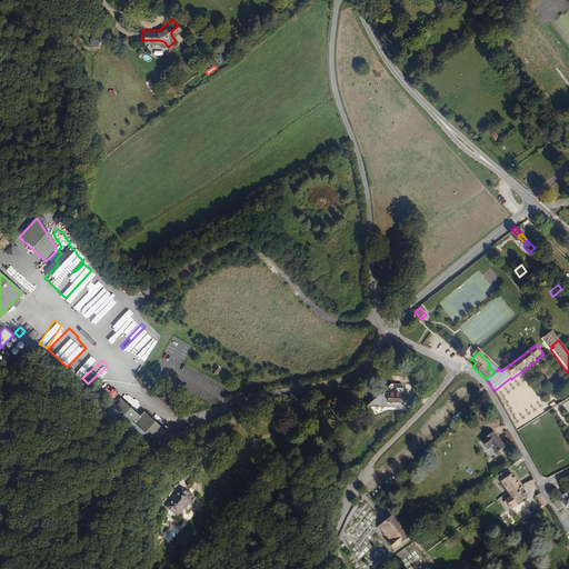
[(168,406),(172,400),(162,391),(158,397),(168,406)]
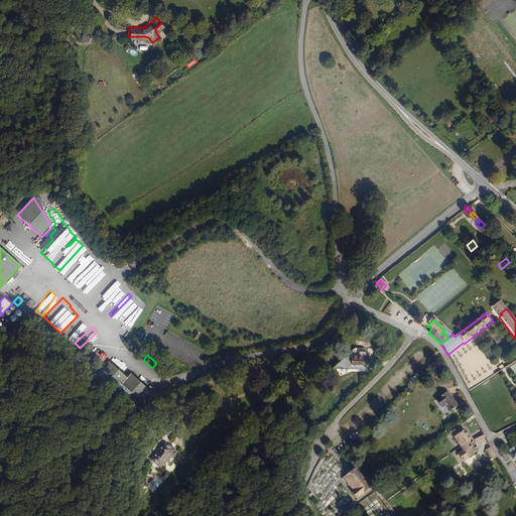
[(367,367),(370,363),(363,356),(360,359),(367,367)]
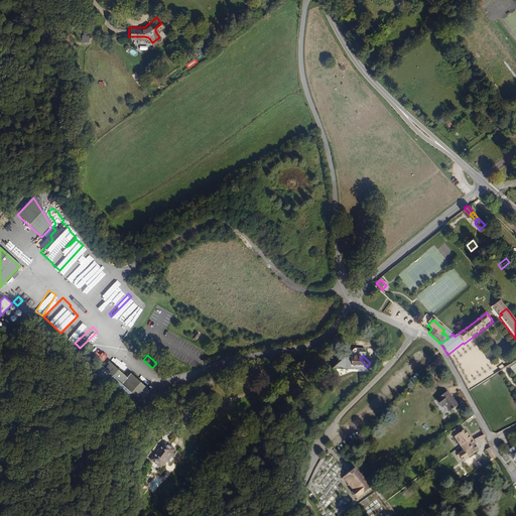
[(355,363),(363,371),(367,367),(360,359),(355,363)]
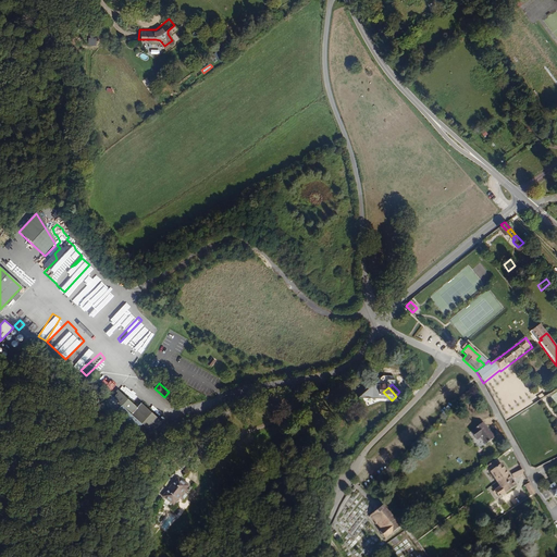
[(494,394),(498,401),(503,400),(504,403),(512,397),(508,387),(494,394)]
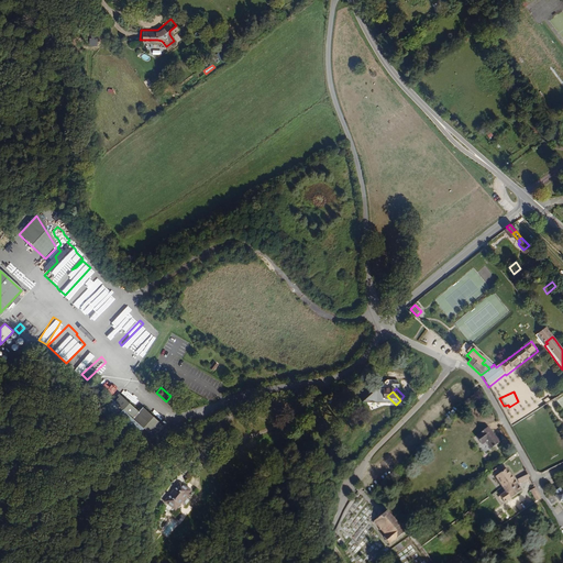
[(156,435),(166,426),(144,407),(140,411),(118,393),(113,398),(147,427),(156,435)]
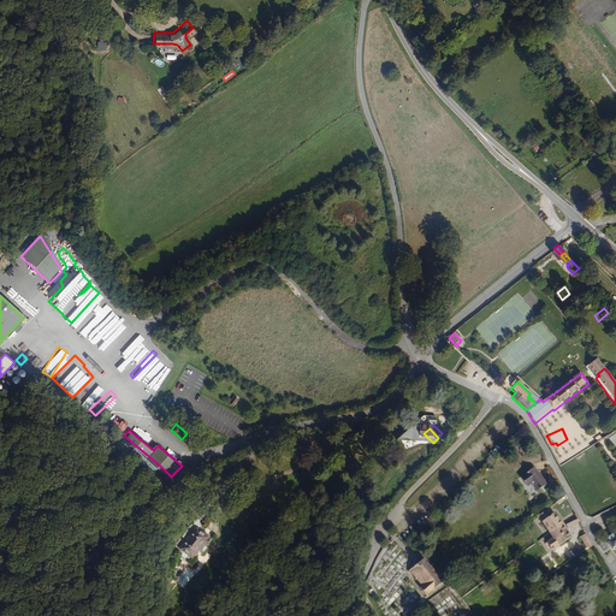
[(153,475),(161,467),(124,436),(124,437),(123,436),(119,440),(118,439),(114,442),(153,475)]
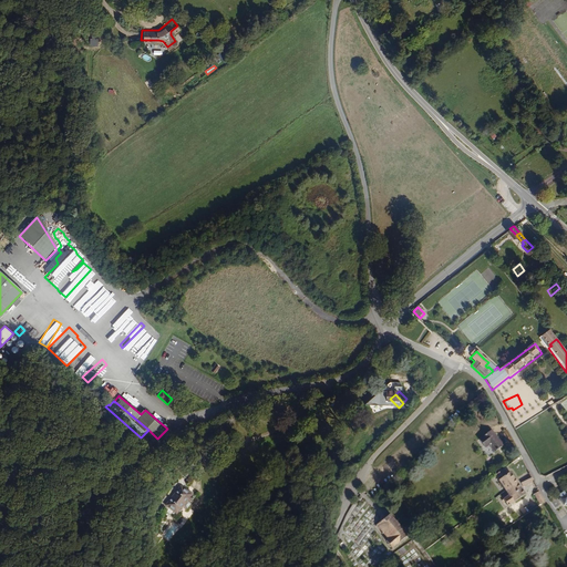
[(522,411),(512,414),(516,426),(526,422),(522,411)]
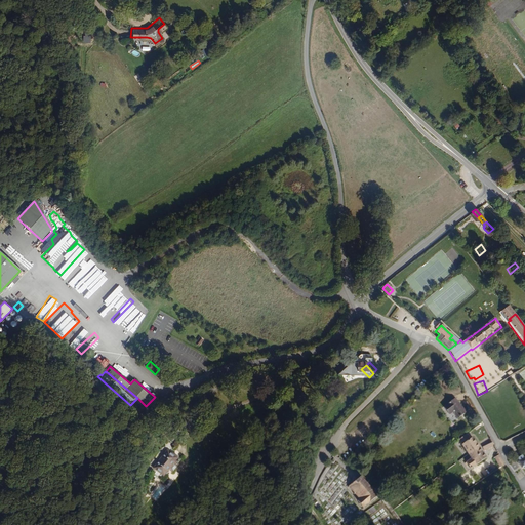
[(442,403),(445,409),(456,399),(454,396),(442,403)]
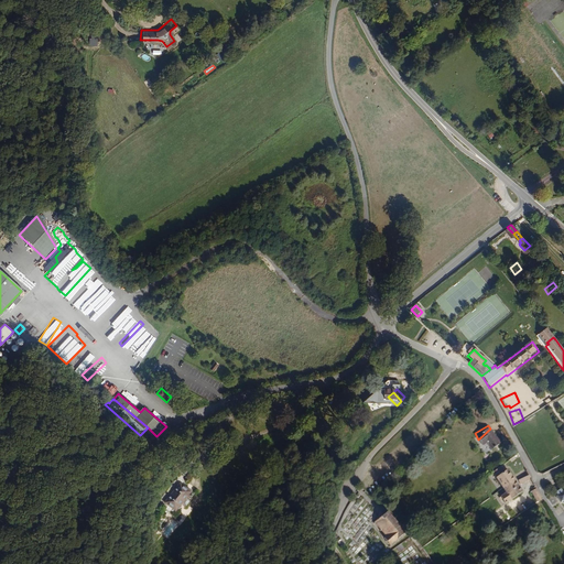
[(484,440),(492,433),(490,429),(478,440),(480,443),(484,440)]
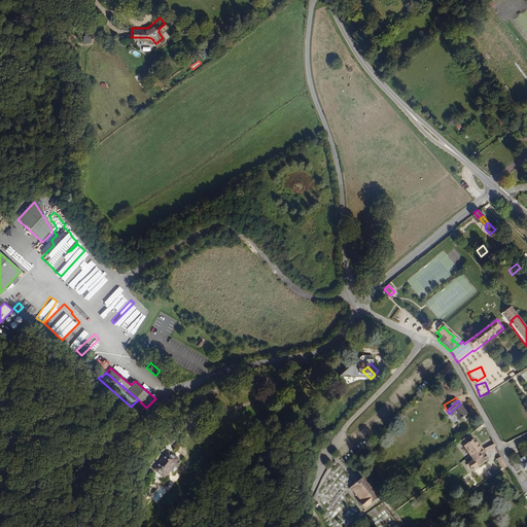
[(457,418),(465,413),(460,405),(452,411),(457,418)]
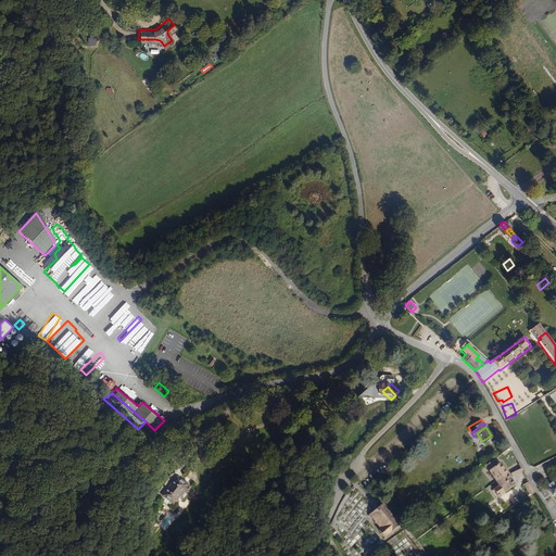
[(496,455),(498,457),(509,449),(508,446),(496,455)]
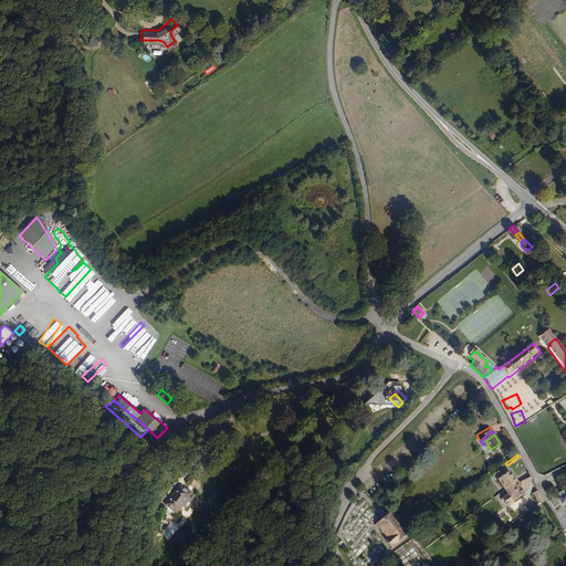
[(505,491),(514,484),(501,467),(500,468),(493,473),(505,491)]
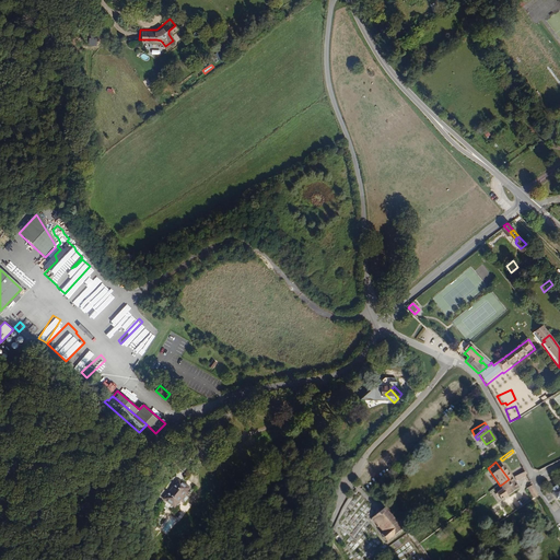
[(511,477),(513,480),(524,471),(522,469),(511,477)]
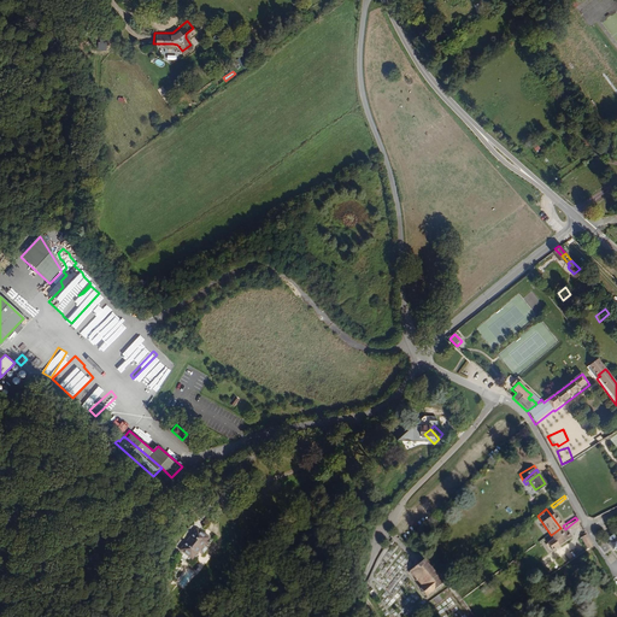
[(554,550),(569,539),(560,528),(551,535),(554,540),(550,544),(554,550)]
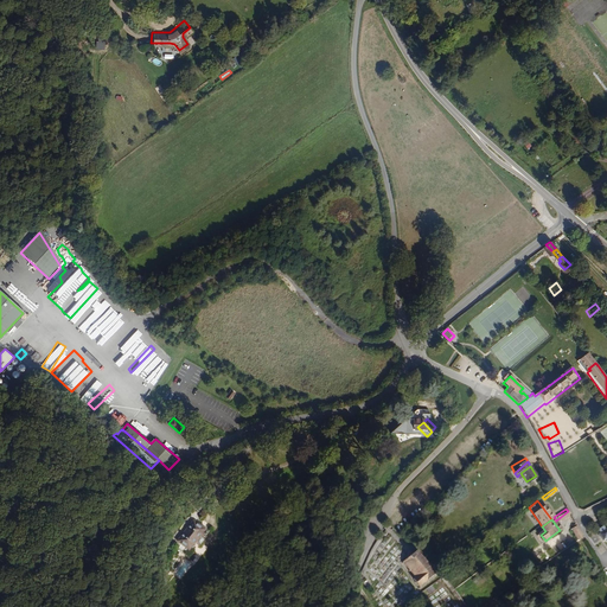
[(198,549),(210,535),(196,523),(195,524),(205,534),(192,548),(195,550),(197,548),(198,549)]
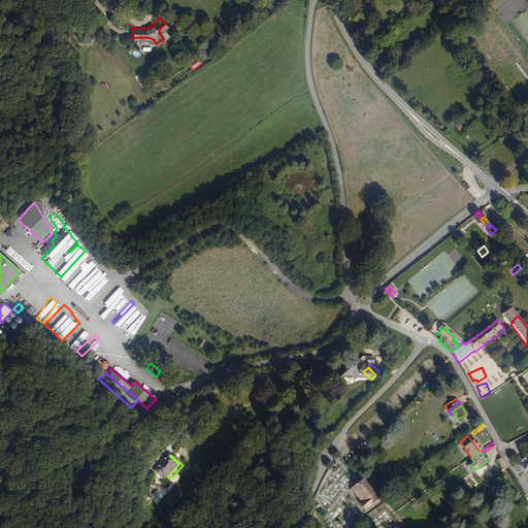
[(161,485),(167,476),(178,464),(169,456),(155,472),(158,475),(155,480),(161,485)]
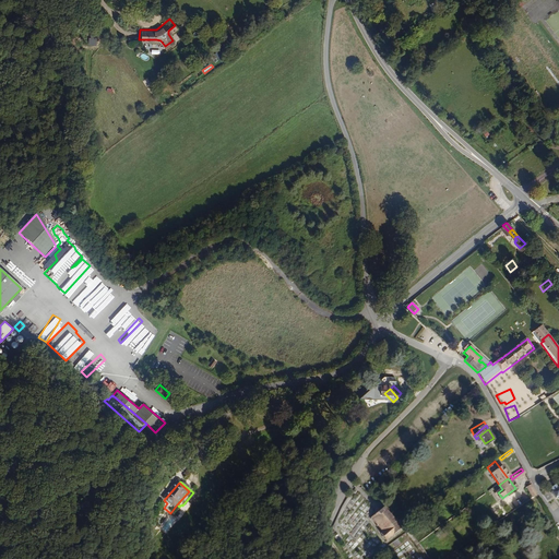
[(531,497),(535,494),(530,484),(525,487),(531,497)]
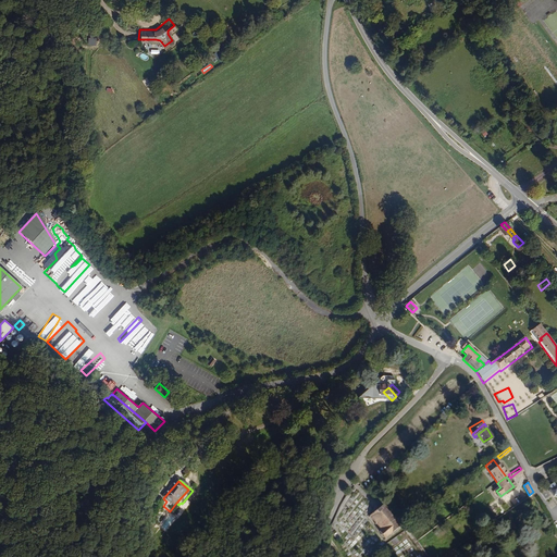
[(492,512),(500,507),(495,500),(486,506),(492,512)]
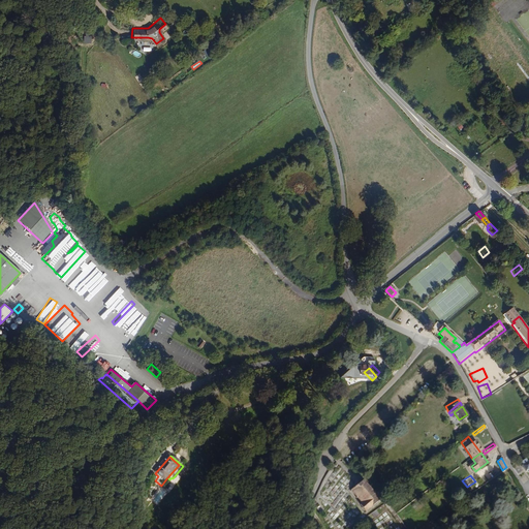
[(524,475),(519,478),(523,484),(528,480),(524,475)]
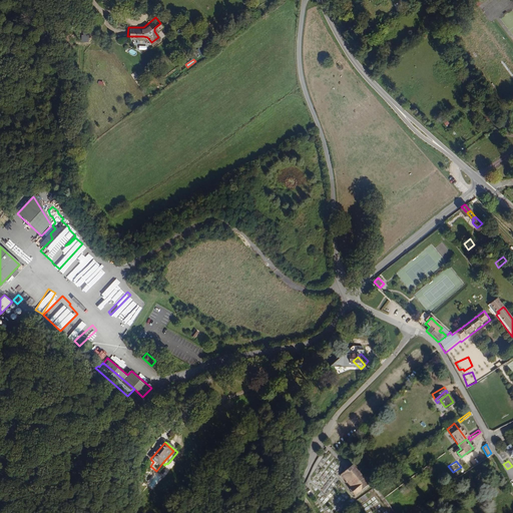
[(356,497),(372,483),(366,476),(364,477),(354,465),(351,468),(348,465),(344,468),(347,471),(342,475),(354,491),(352,492),(356,497)]
